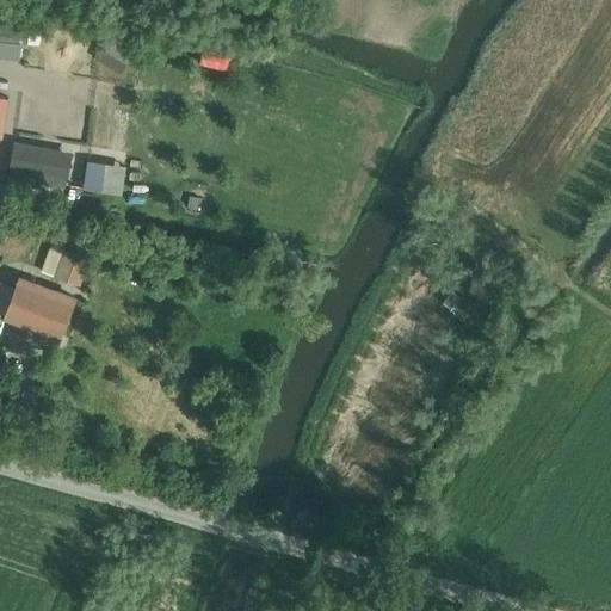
[(0,28),(0,59),(19,61),(20,44),(41,47),(42,31),(0,28)]
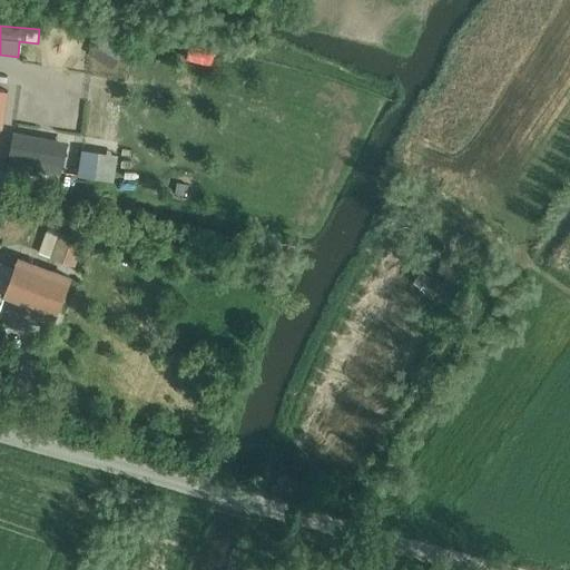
[(0,127),(3,128),(9,94),(0,91),(0,127)]
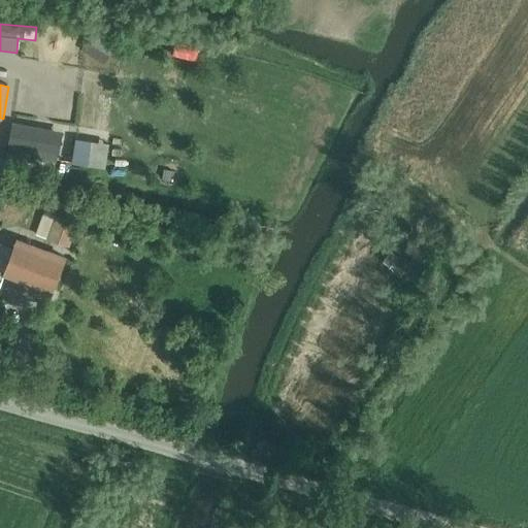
[(10,144),(8,154),(57,164),(59,153),(59,154),(63,133),(12,123),(8,143),(10,144)]
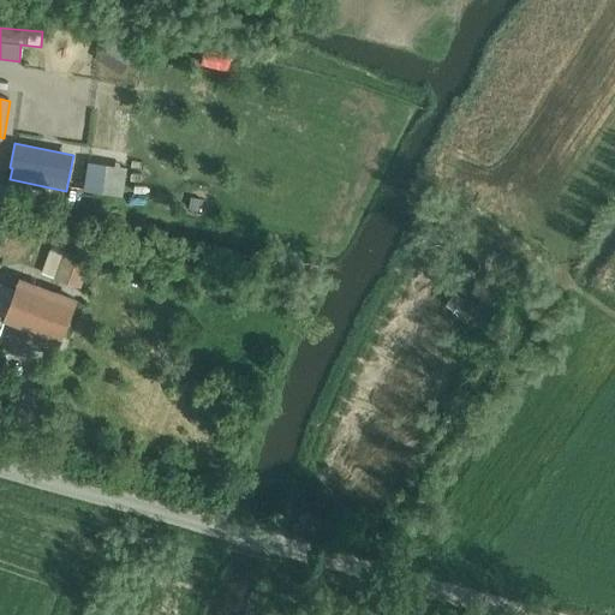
[(88,162),(84,191),(123,197),(127,168),(125,168),(88,162)]
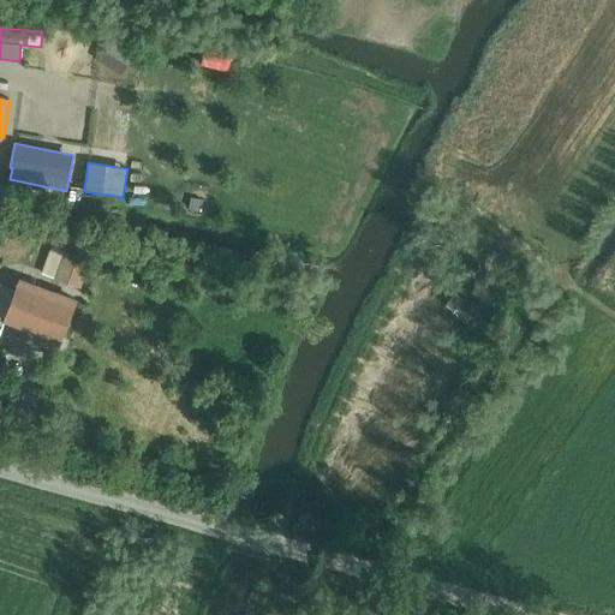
[(51,246),(40,274),(81,290),(91,262),(51,246)]
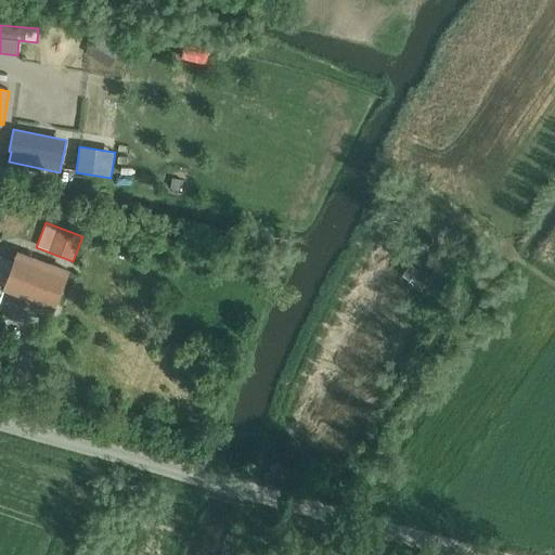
[(0,256),(0,284),(4,286),(3,289),(55,310),(71,271),(18,252),(14,261),(0,256)]
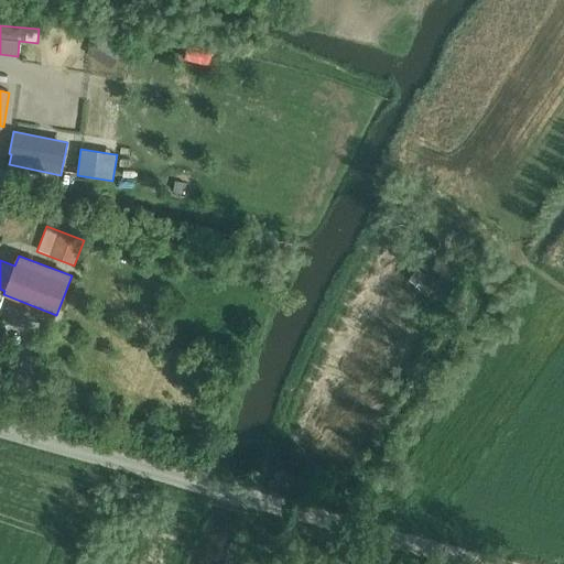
[(421,264),(402,286),(423,307),(430,301),(438,308),(462,280),(446,267),(436,279),(421,264)]
